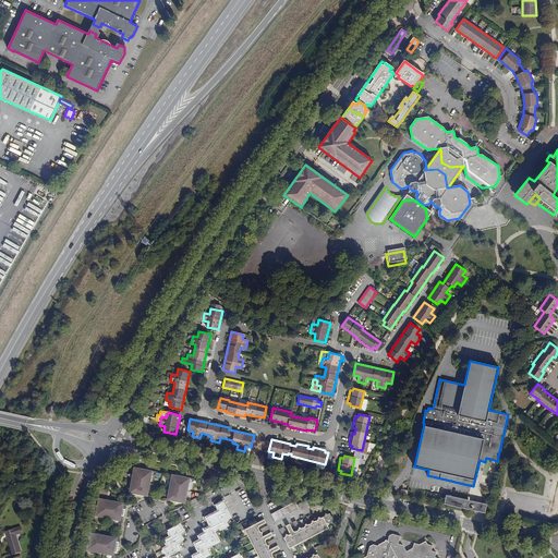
[(134,470),(131,490),(133,490),(133,494),(144,496),(144,493),(147,494),(152,473),(148,473),(149,470),(137,468),(137,471),(134,470)]
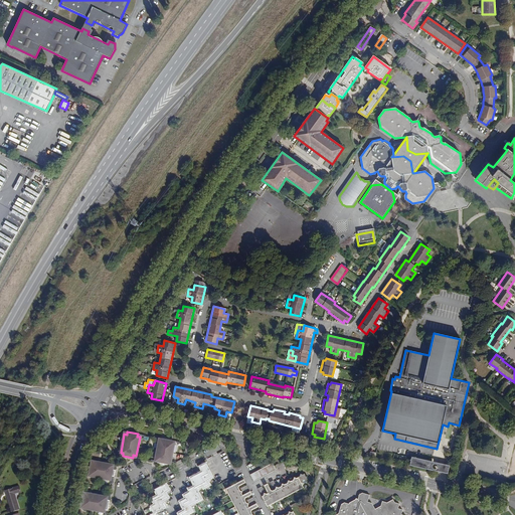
[(171,462),(174,444),(172,443),(172,441),(172,440),(162,438),(162,439),(162,440),(159,441),(155,459),(158,460),(158,462),(158,463),(168,465),(168,464),(168,462),(171,462)]
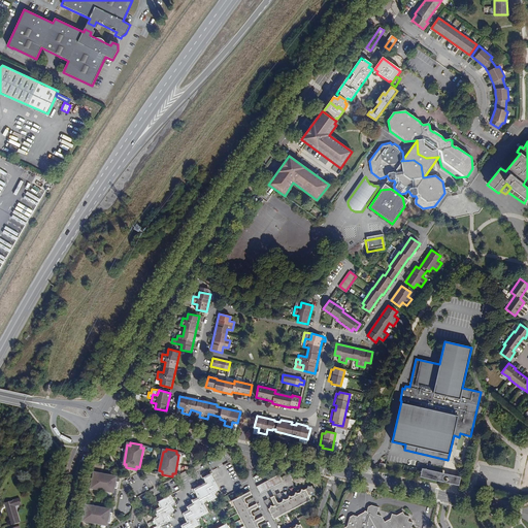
[(463,477),(423,468),(421,477),(461,486),(463,477)]
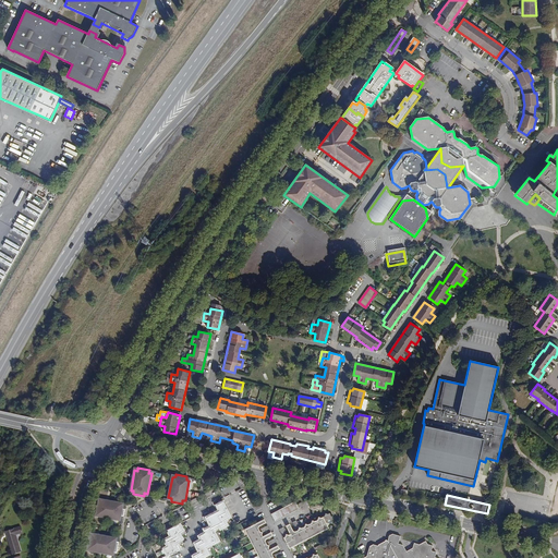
[(99,517),(120,521),(120,516),(122,517),(123,517),(124,509),(123,509),(122,509),(122,505),(99,500),(98,506),(95,506),(94,510),(95,510),(96,510),(97,510),(97,516),(99,516),(99,517)]
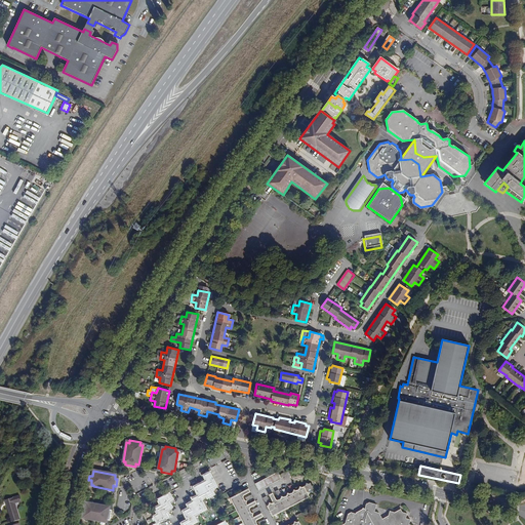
[(204,477),(206,481),(210,488),(216,485),(210,473),(207,474),(208,475),(204,477)]
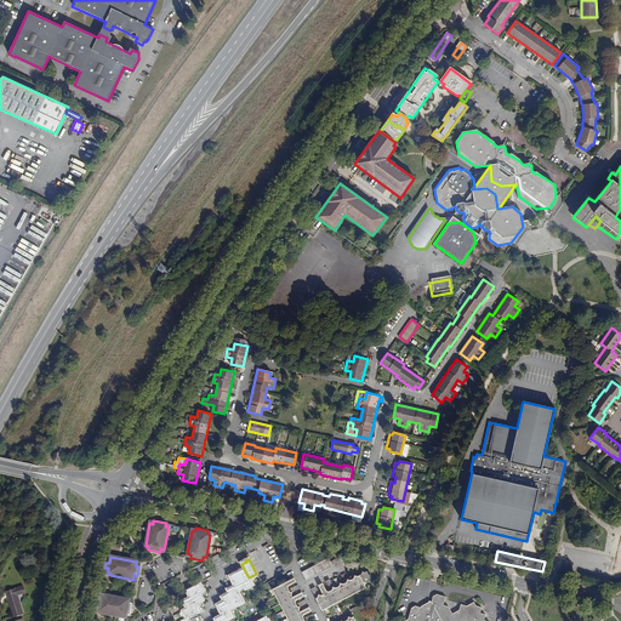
[(249,577),(244,569),(241,570),(243,571),(238,574),(244,586),(245,587),(252,584),(249,577)]
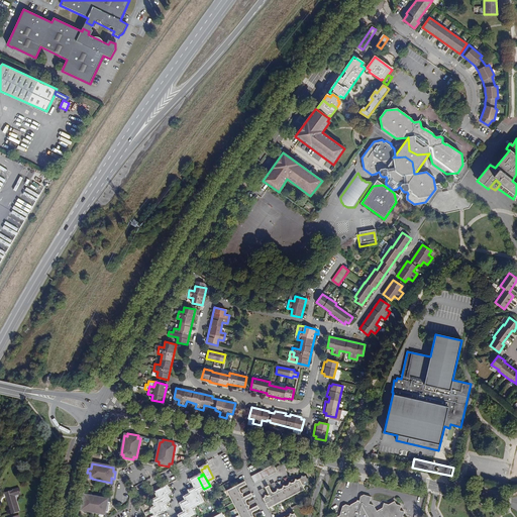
[(293,483),(298,493),(305,490),(302,485),(304,484),(306,485),(308,477),(307,478),(306,476),(304,477),(302,476),(301,478),(297,480),(294,479),(292,481),(293,483)]
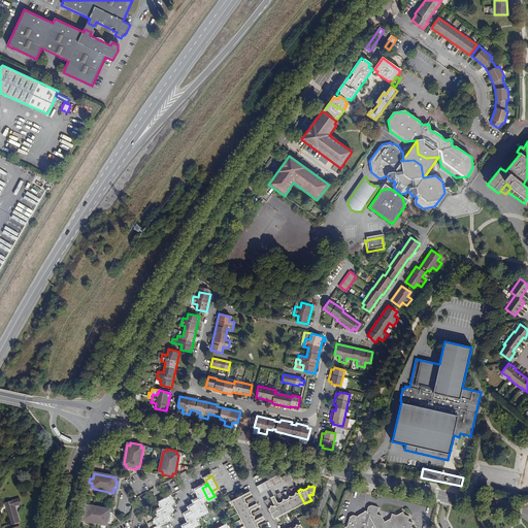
[(196,490),(200,498),(201,501),(207,498),(202,488),(202,487),(199,488),(196,490)]
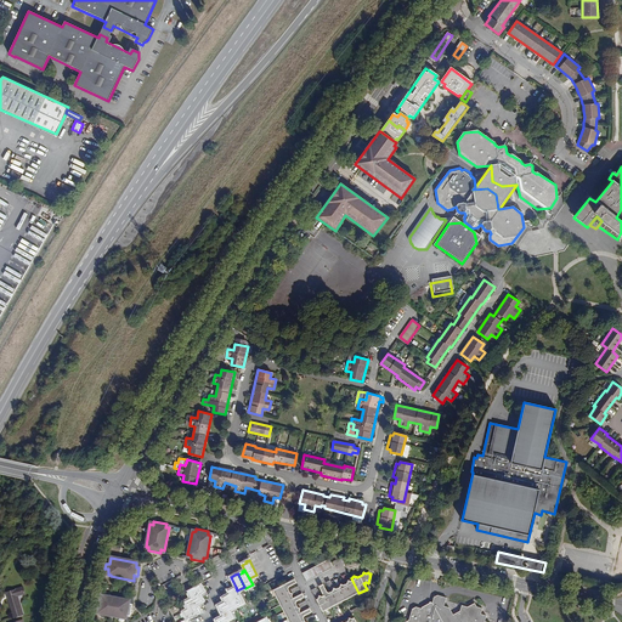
[(273,591),(277,598),(289,591),(288,589),(289,587),(297,583),(295,578),(273,591)]
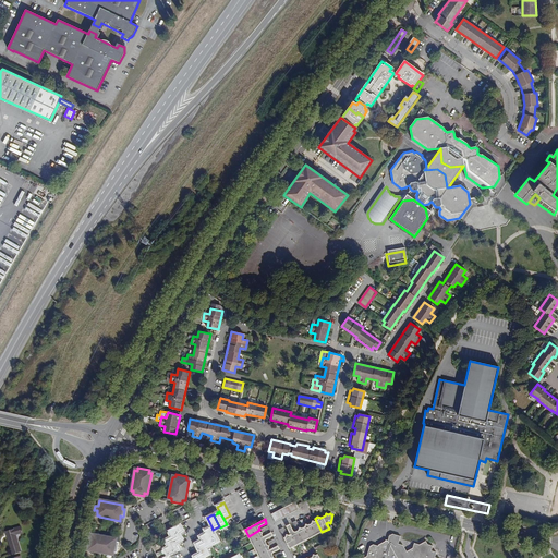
[(310,524),(315,535),(322,532),(316,521),(315,521),(312,520),(308,522),(310,524)]
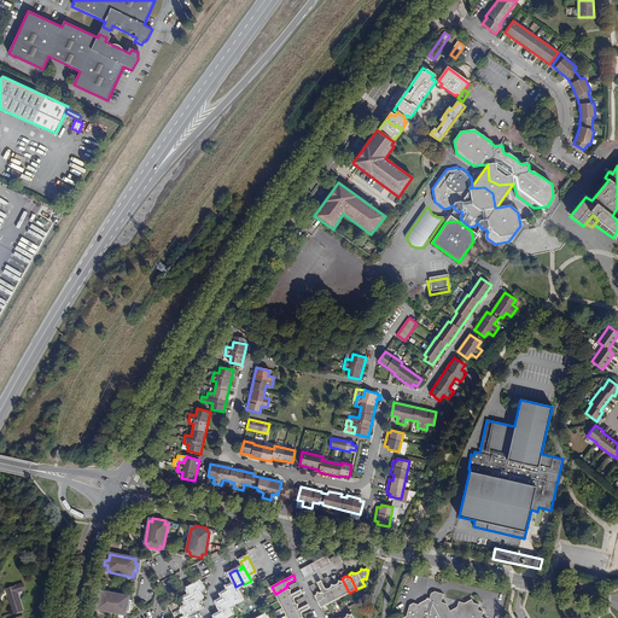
[(336,600),(343,596),(336,584),(334,586),(332,584),(327,577),(324,578),(328,588),(336,600)]
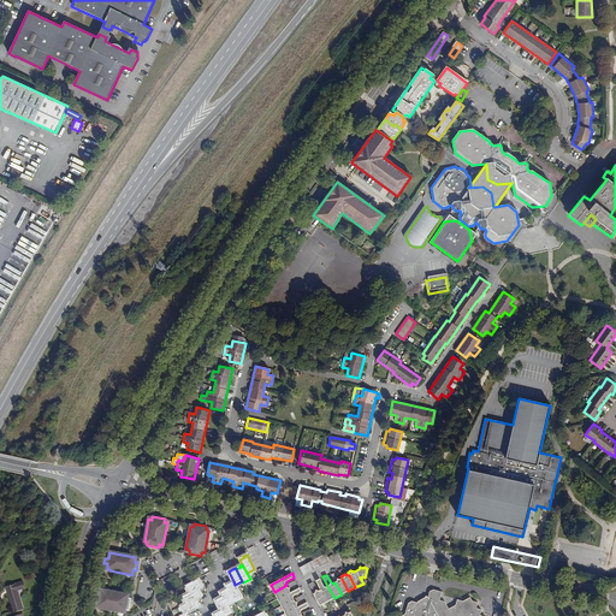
[(185,585),(189,592),(197,588),(202,586),(200,582),(197,579),(185,585)]
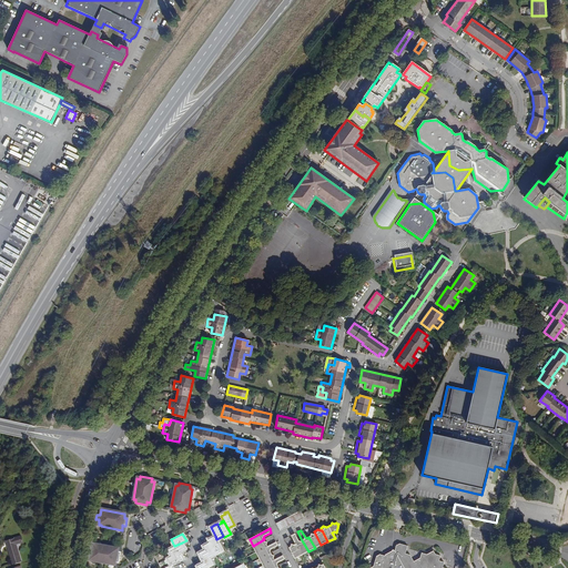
[(291,536),(295,545),(302,555),(308,551),(302,540),(301,541),(298,540),(294,534),(291,536)]
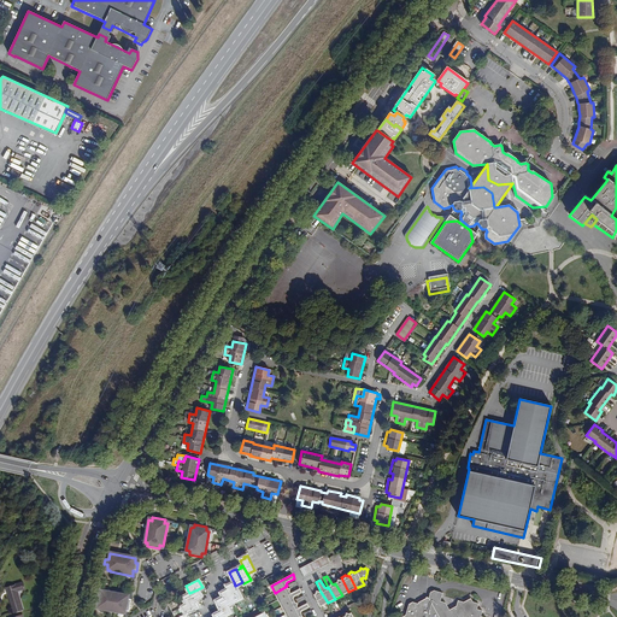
[(342,595),(348,592),(342,580),(340,581),(338,580),(334,581),(335,583),(342,595)]
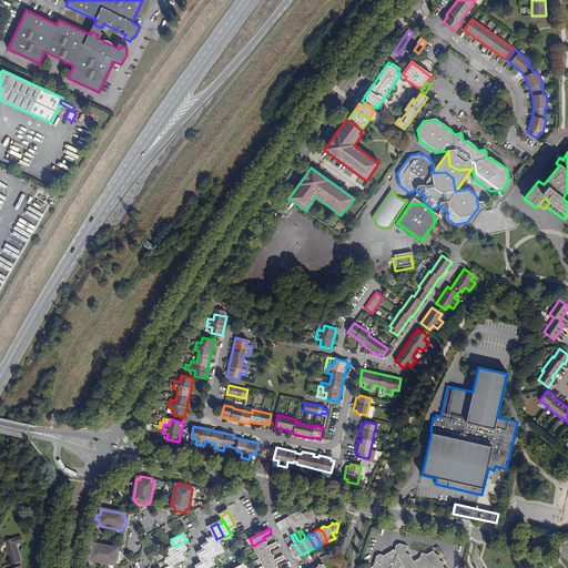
[(19,540),(17,535),(6,538),(7,544),(4,545),(10,561),(19,559),(13,541),(19,540)]
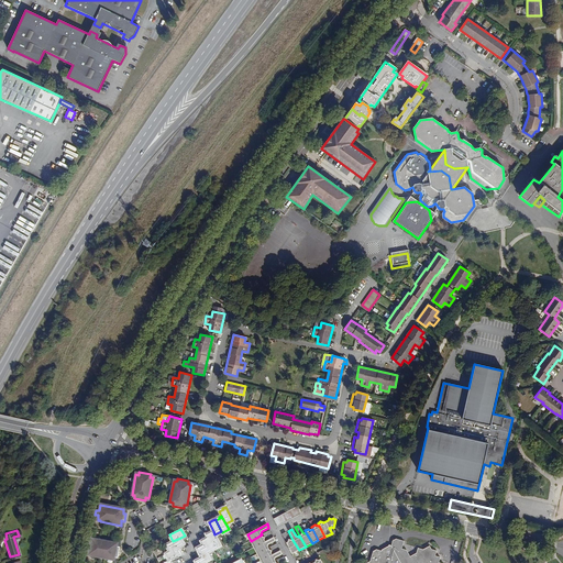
[(251,541),(254,547),(264,541),(264,540),(265,538),(272,534),(269,530),(262,534),(251,541)]
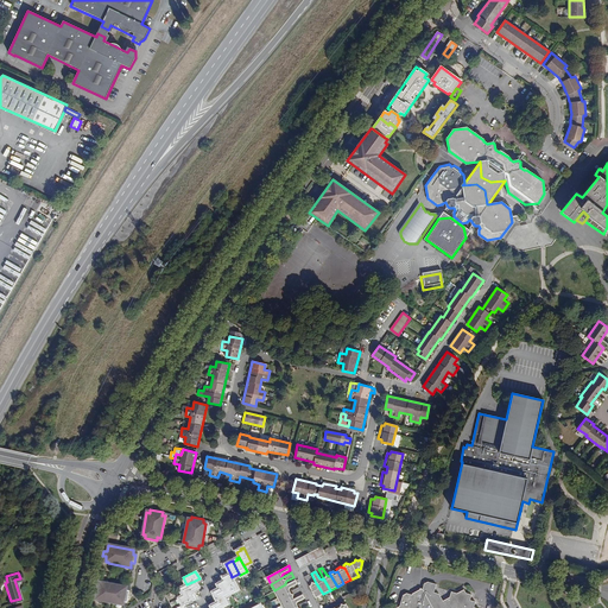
[(238,588),(232,577),(230,574),(227,575),(228,577),(223,580),(225,581),(230,591),(238,588)]
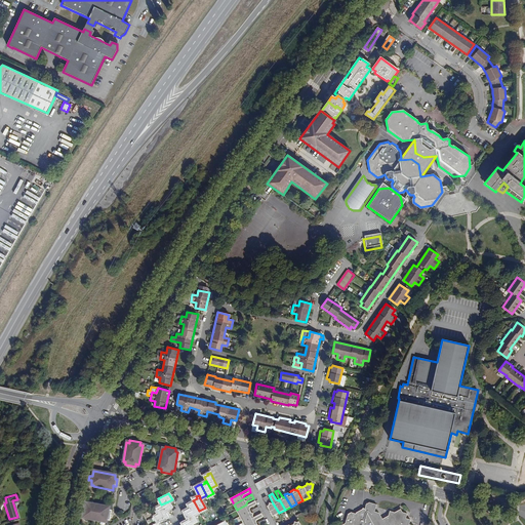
[(272,517),(279,513),(273,503),(272,503),(270,502),(266,496),(263,498),(272,517)]
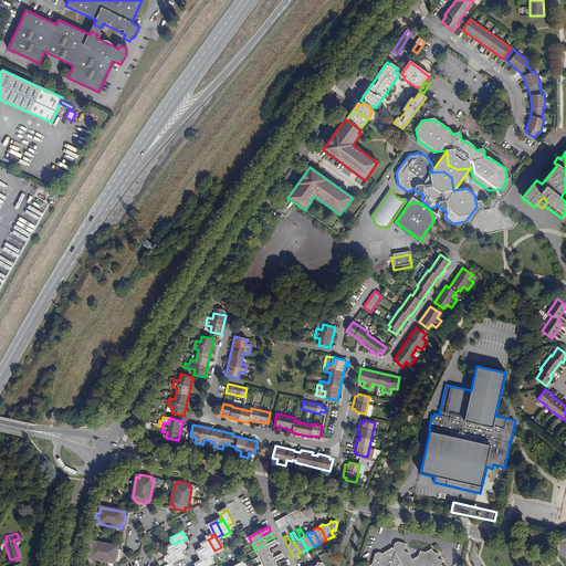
[(274,540),(265,544),(255,549),(259,556),(270,551),(269,549),(270,547),(276,544),(274,540)]
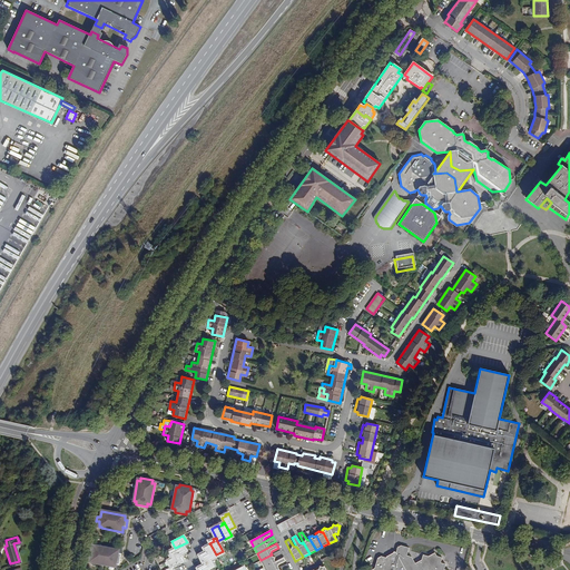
[(169,551),(173,558),(179,554),(186,551),(185,548),(183,544),(175,548),(169,551)]
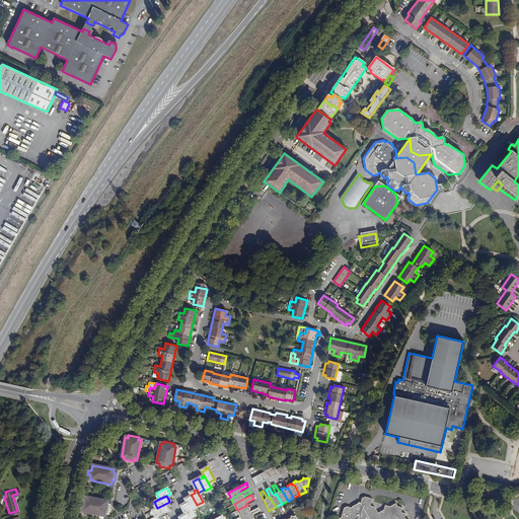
[(188,503),(191,509),(197,506),(197,505),(192,496),(189,497),(186,499),(188,503)]
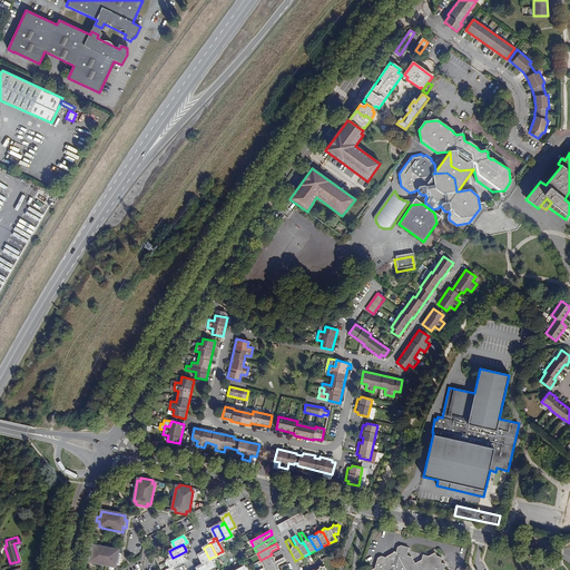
[(409,548),(401,544),(397,547),(396,551),(395,551),(386,556),(385,558),(381,556),(377,557),(375,568),(372,569),(371,569),(448,569),(449,569),(444,569),(445,562),(441,561),(442,557),(436,554),(435,552),(429,557),(422,554),(421,561),(415,563),(412,557),(406,553),(409,548)]
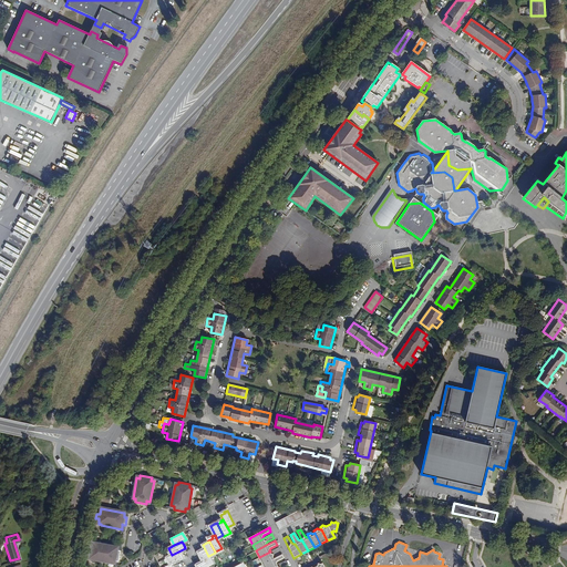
[(89,559),(114,564),(115,562),(116,562),(117,563),(119,563),(121,552),(120,550),(119,550),(117,550),(117,548),(92,543),(92,546),(90,545),(89,545),(86,556),(88,556),(90,557),(89,559)]
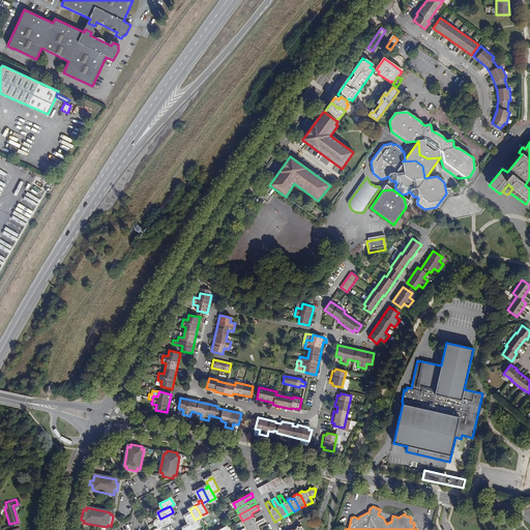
[(260,511),(253,516),(242,521),(245,528),(256,522),(255,521),(256,519),(262,516),(260,511)]
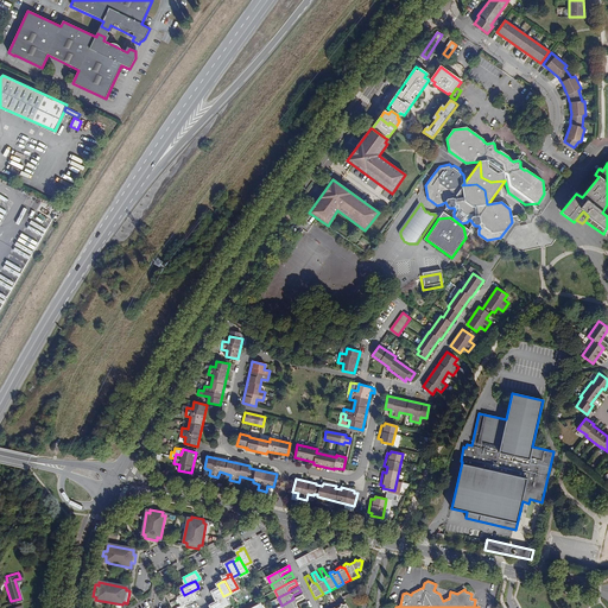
[(227,603),(223,596),(220,589),(216,591),(215,590),(213,591),(214,596),(217,602),(220,607),(227,603)]
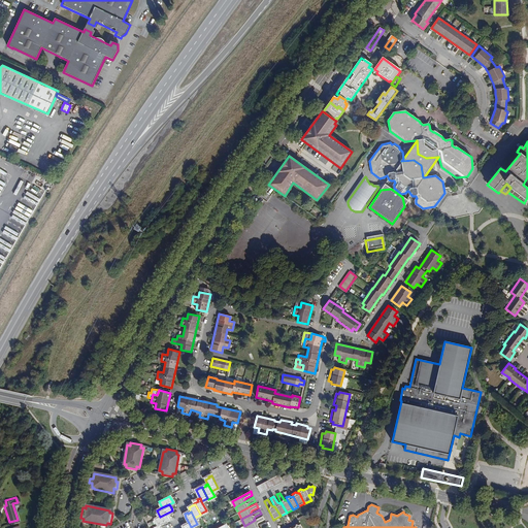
[(166,514),(160,517),(155,519),(158,525),(169,520),(168,518),(166,514)]
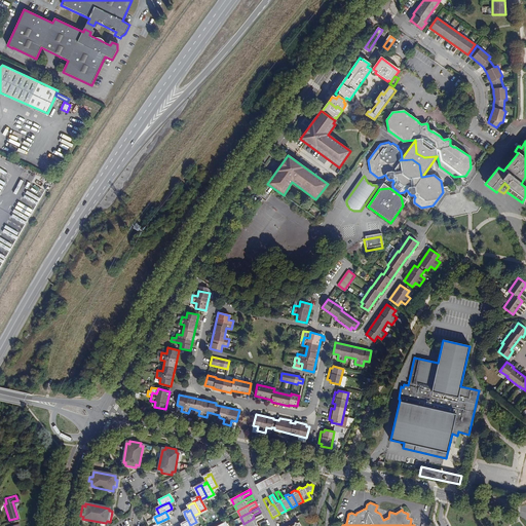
[(262,514),(254,518),(243,524),(245,525),(253,525),(257,524),(256,523),(257,521),(263,518),(262,514)]
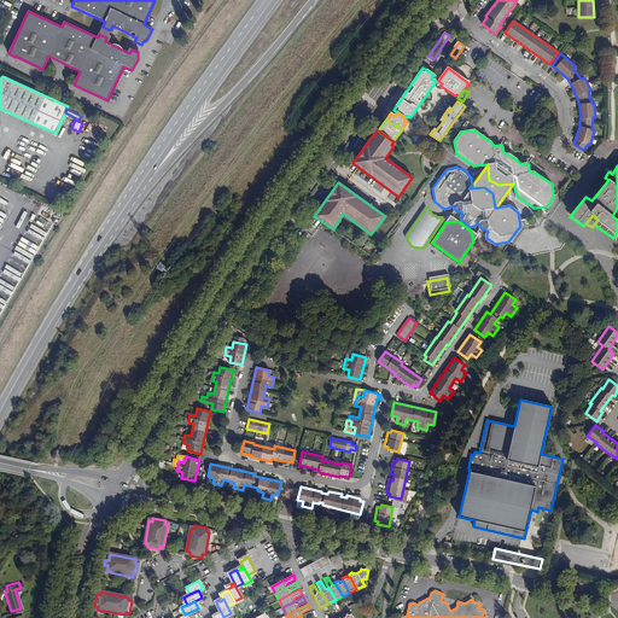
[(266,617),(262,610),(261,611),(260,607),(251,611),(255,617),(266,617)]
